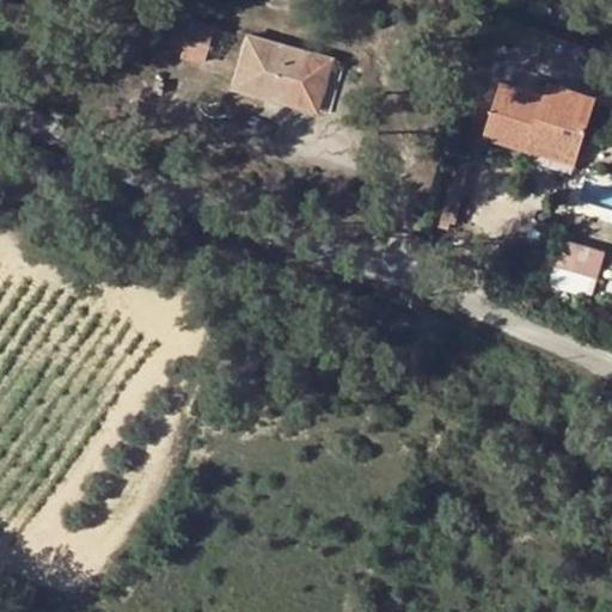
[(214,26),(193,20),(184,55),(204,62),(214,26)]
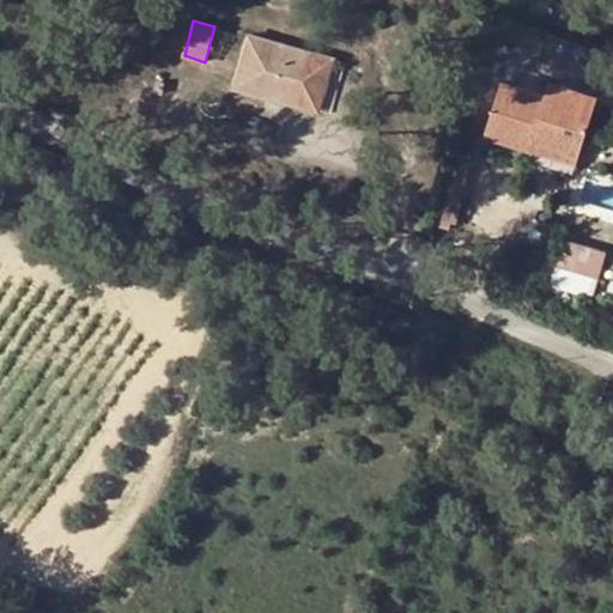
[(333,59),(249,36),(236,86),(320,109),(333,59)]
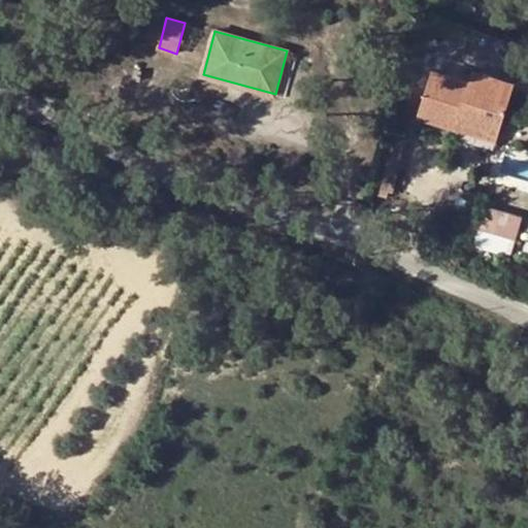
[(483,53),(435,35),(430,48),(477,67),(483,53)]
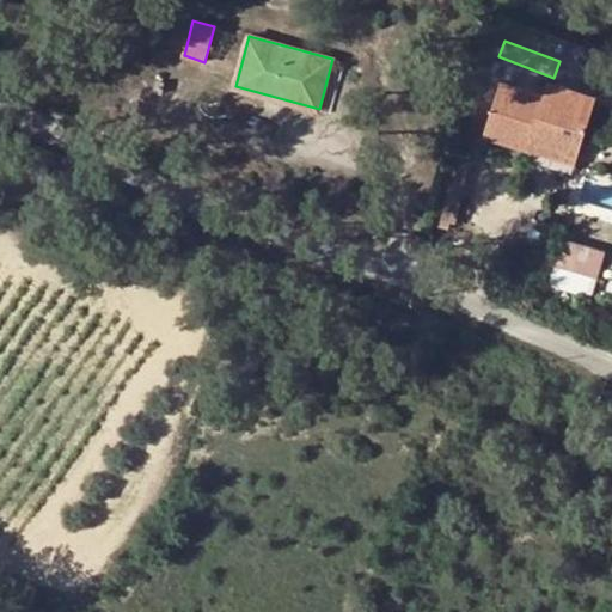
[(165,83),(157,80),(154,92),(163,95),(165,83)]
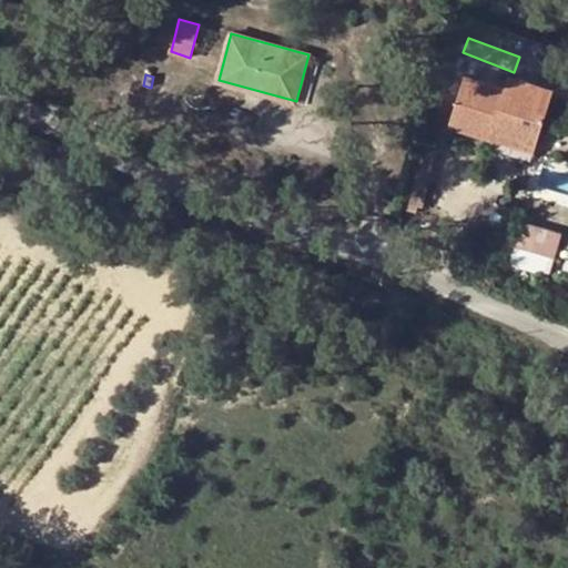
[(490,139),(492,131),(536,144),(553,90),(507,77),(504,89),(465,77),(449,127),(490,139)]
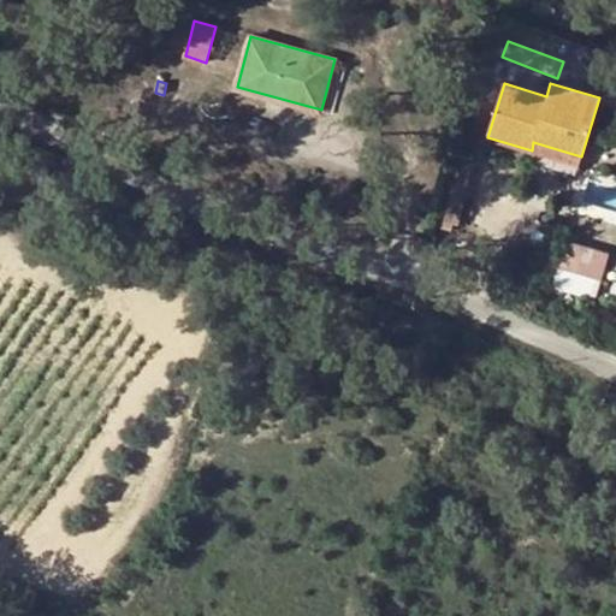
[(533,142),(532,150),(579,165),(581,157),(533,142)]
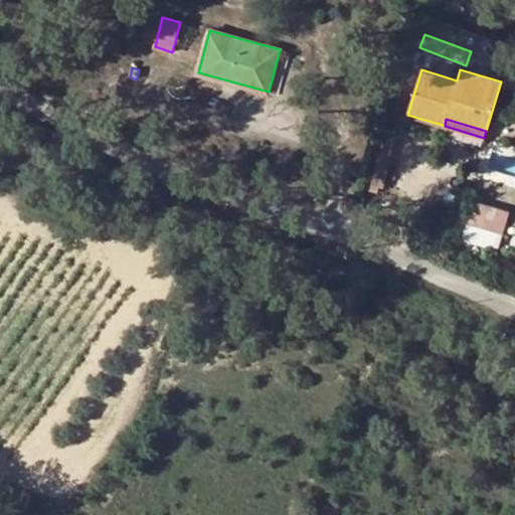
[(474,200),(468,221),(504,233),(510,211),(474,200)]
